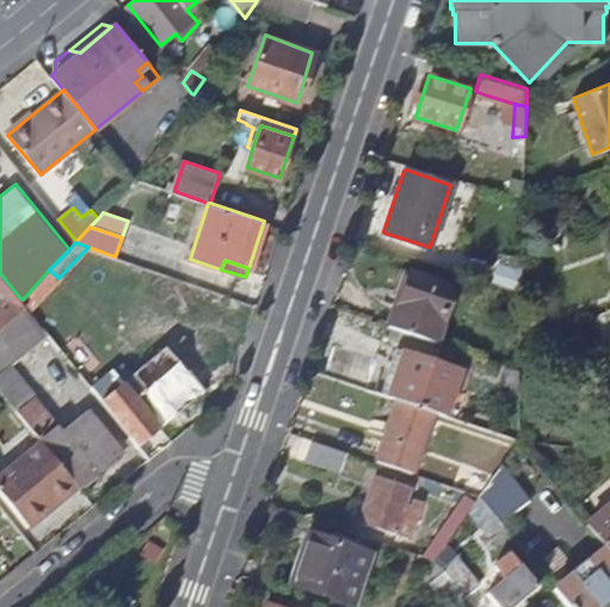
[(387,323),(436,339),(455,283),(410,267),(399,301),(395,301),(387,323)]
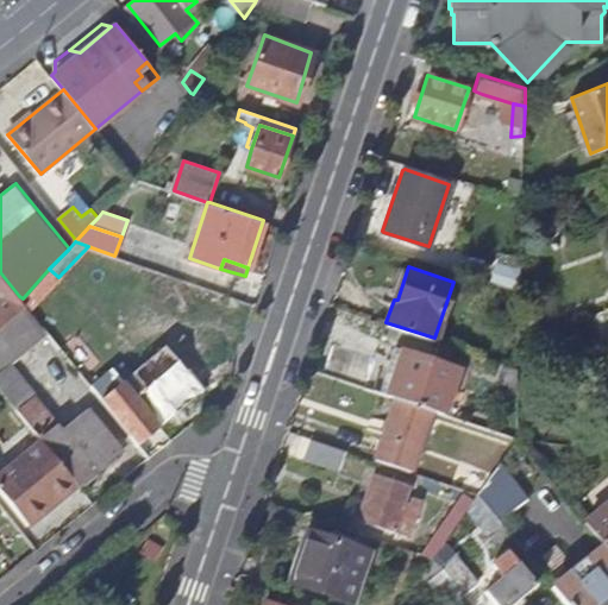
[(58,277),(49,269),(23,298),(30,308),(31,307),(58,277)]
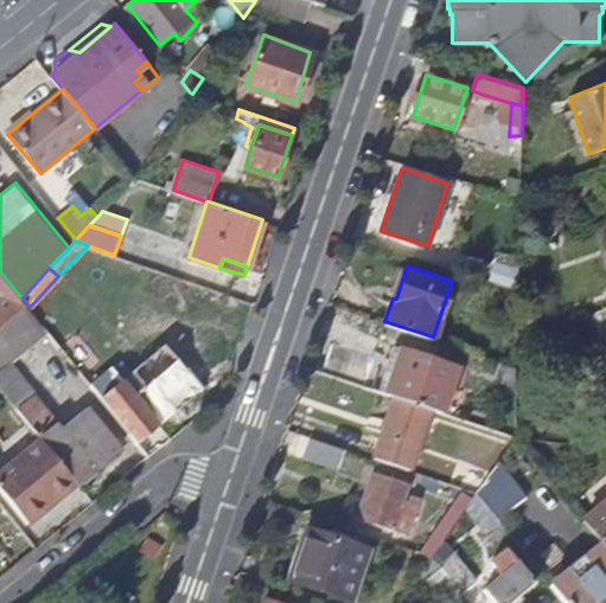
[(0,331),(30,307),(23,297),(19,295),(0,271),(0,331)]
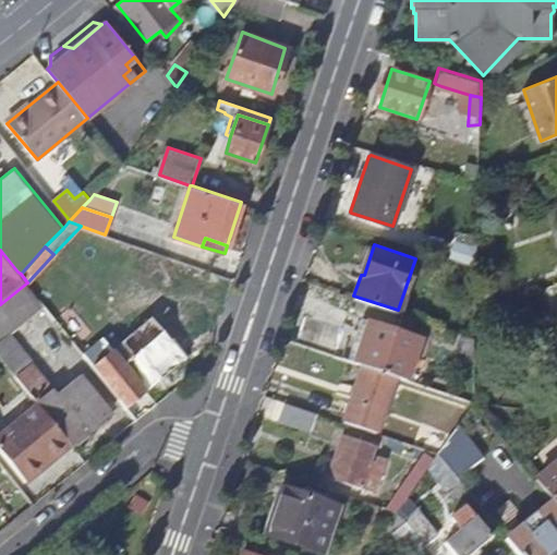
[(136,306),(152,290),(128,266),(111,284),(136,306)]
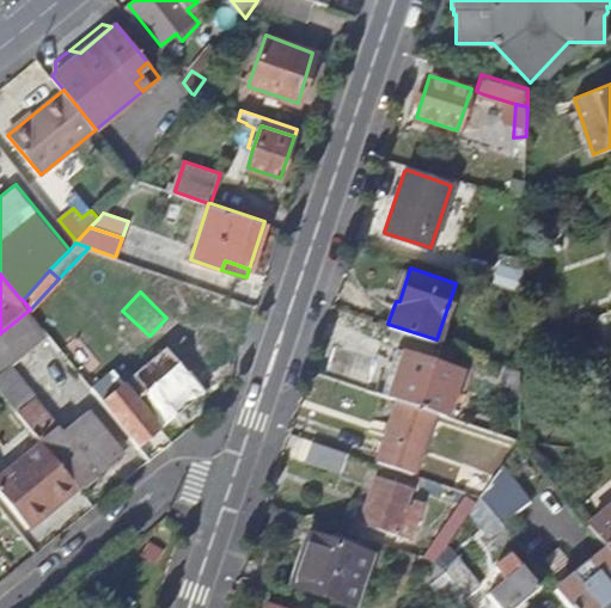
[(30,309),(0,333),(0,388),(32,429),(49,415),(11,366),(50,335),(30,309)]
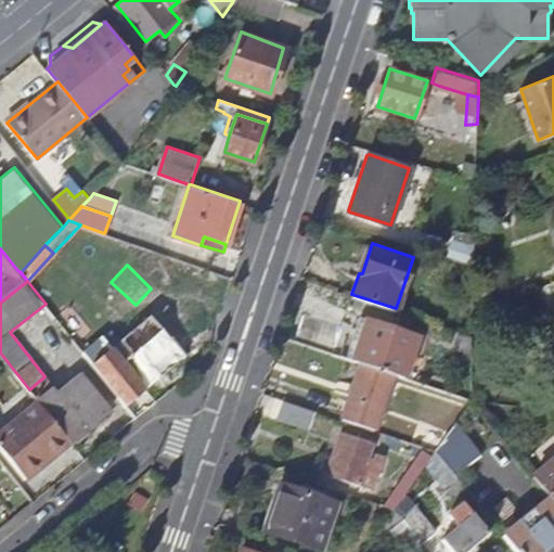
[(58,320),(73,337),(85,328),(69,310),(58,320)]
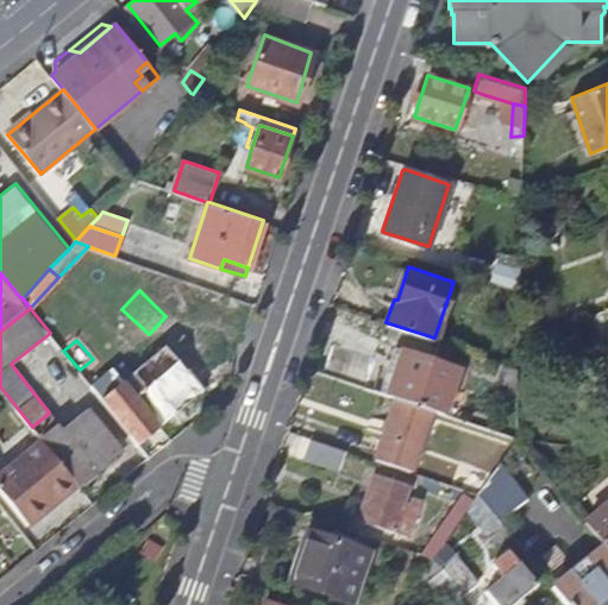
[(160,423),(162,424),(164,422),(206,394),(173,345),(158,354),(154,346),(130,369),(132,373),(145,385),(145,388),(139,391),(138,395),(160,423)]
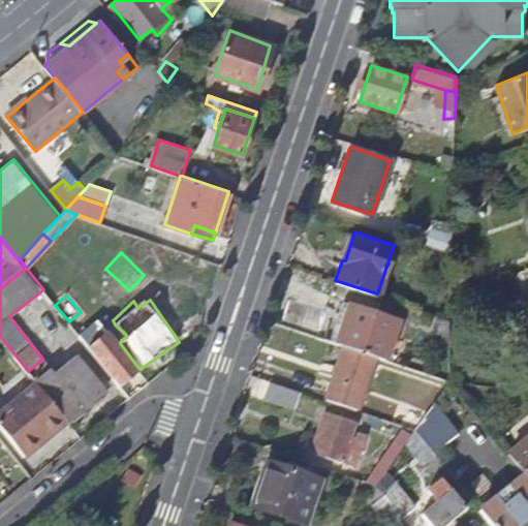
[(337,341),(343,344),(375,354),(385,359),(399,318),(350,302),(337,341)]
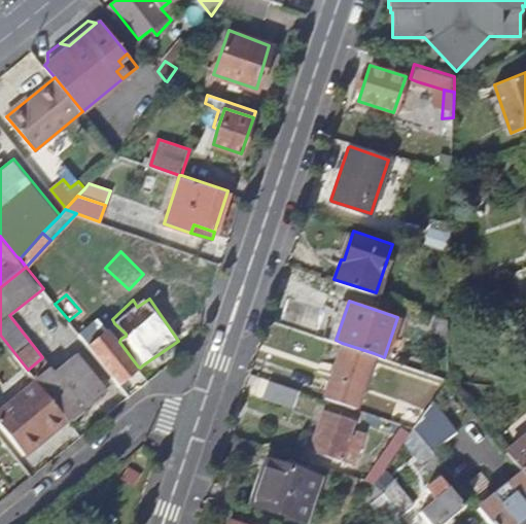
[(448,317),(436,313),(432,328),(448,334),(448,317)]
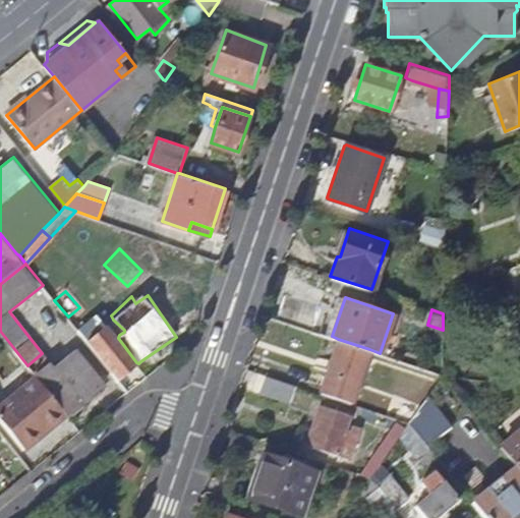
[(124,330),(113,320),(88,341),(118,379),(138,363),(136,362),(118,338),(119,335),(124,332),(124,330)]
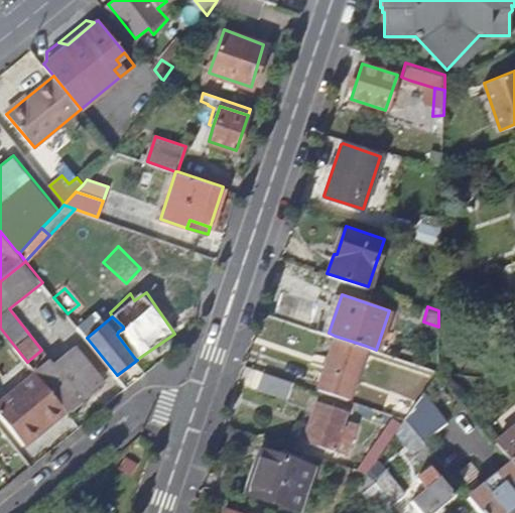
[(317,388),(348,398),(366,346),(335,336),(317,388)]
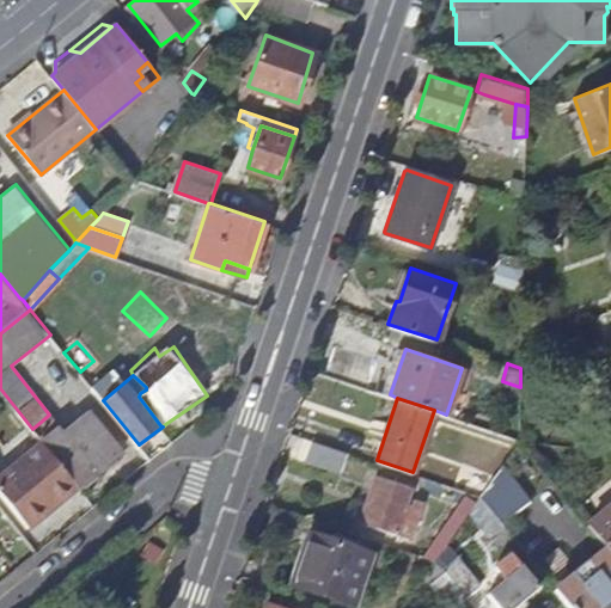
[(32,429),(42,442),(77,484),(78,486),(121,452),(91,413),(65,434),(49,415),(32,429)]
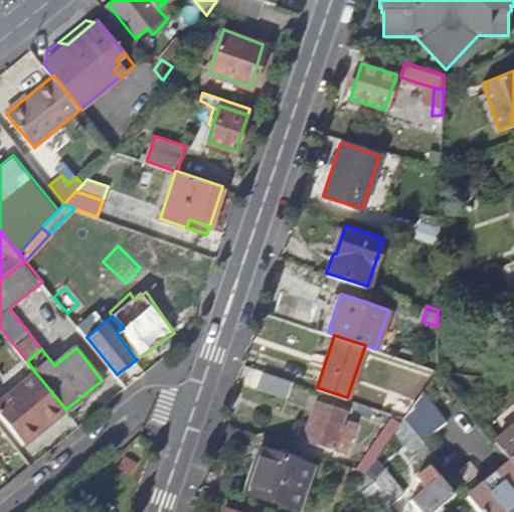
[(292,379),(263,369),(258,385),(287,395),(288,393),(292,379)]
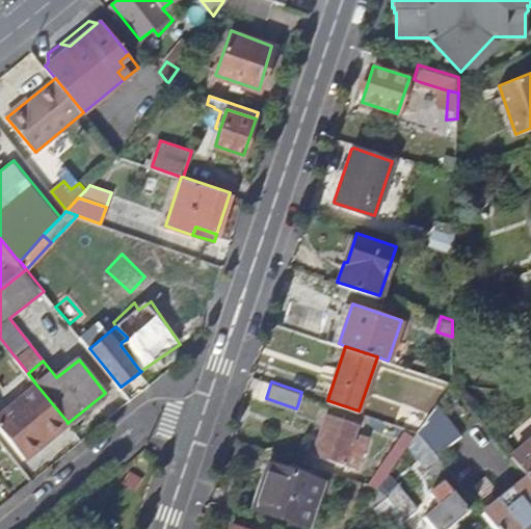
[(67,421),(36,385),(0,414),(0,425),(25,455),(67,421)]
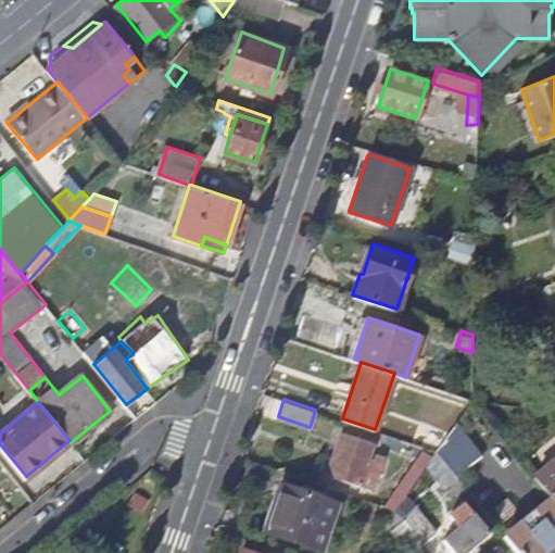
[(452,485),(487,448),(461,424),(426,461),(452,485)]
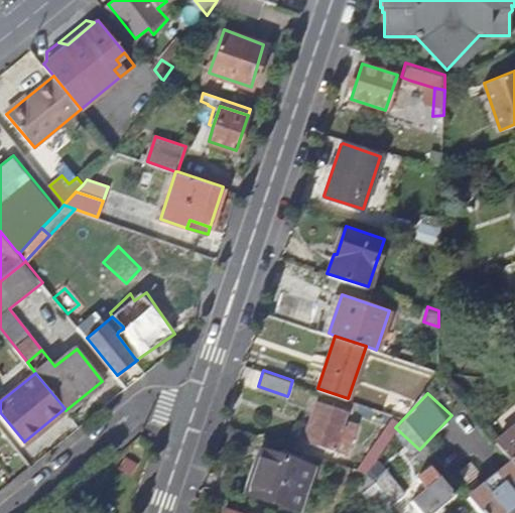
[(305,440),(346,454),(356,424),(356,422),(345,418),(348,410),(318,401),(306,437),(305,440)]
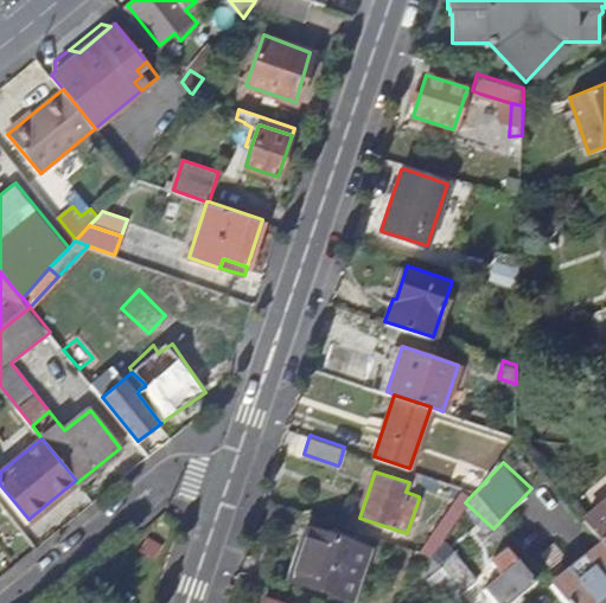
[(457,485),(476,491),(483,480),(465,474),(457,485)]
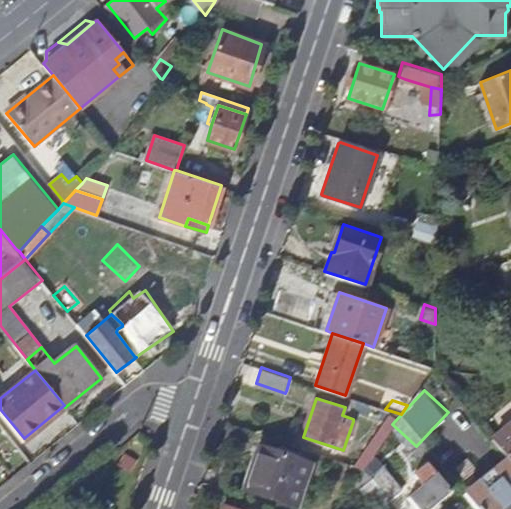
[(355,464),(365,467),(392,427),(383,422),(355,464)]
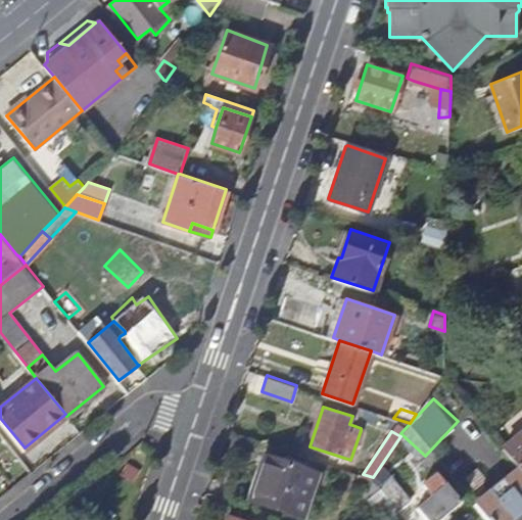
[(521,432),(503,447),(519,467),(521,470),(521,432)]
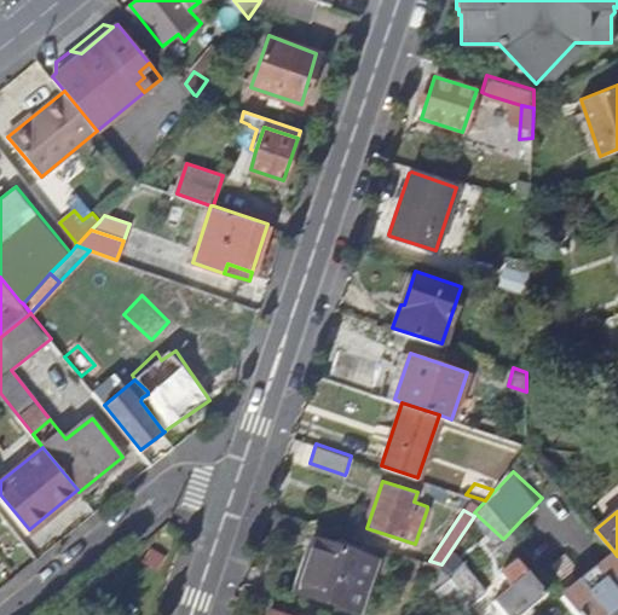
[(299,591),(356,609),(373,557),(316,539),(299,591)]
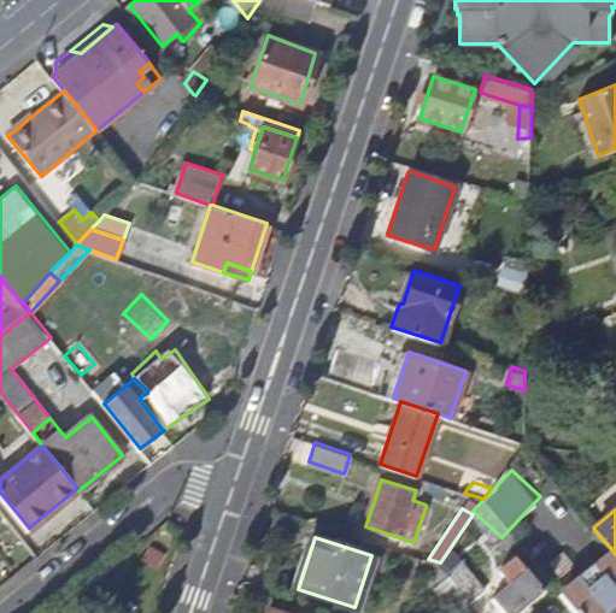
[(561,593),(576,612),(611,612),(615,609),(615,554),(612,550),(561,593)]
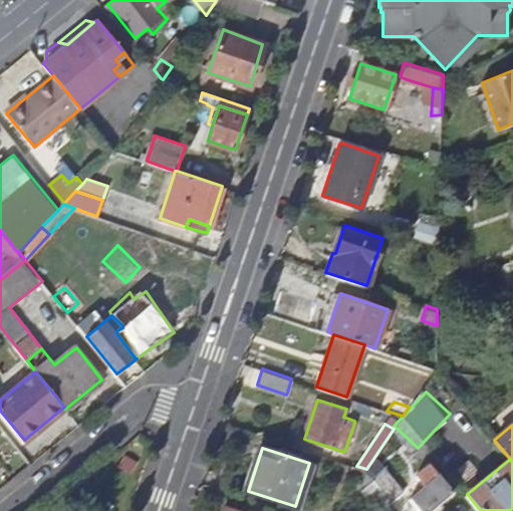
[(411,499),(420,510),(430,510),(453,493),(443,481),(442,479),(431,465),(419,475),(428,485),(411,499)]
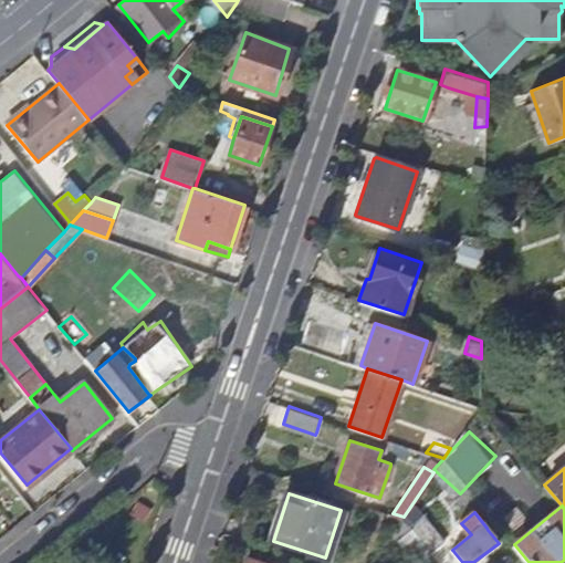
[(404,517),(393,532),(418,562),(432,552),(412,528),(404,517)]
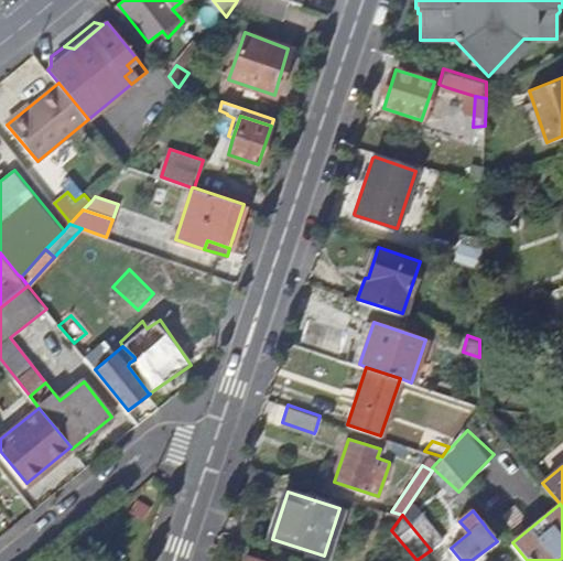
[(411,526),(431,550),(443,539),(423,516),(411,526)]
